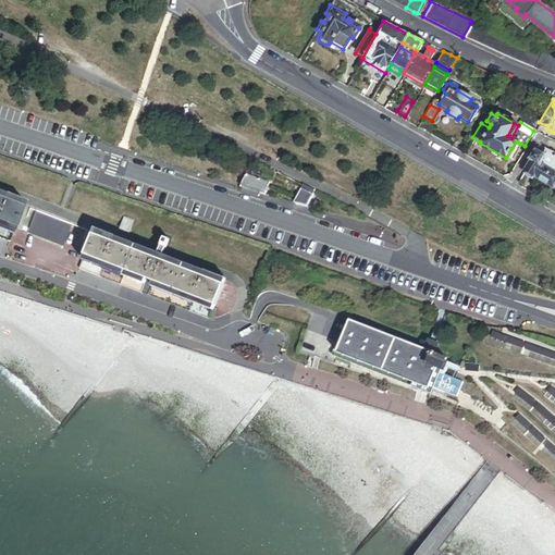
[(512,148),(517,150),(520,144),(516,142),(512,148)]
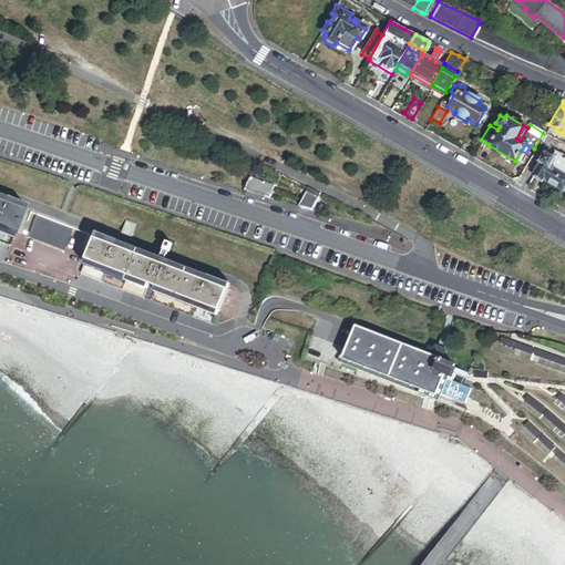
[(564,154),(555,150),(552,156),(544,153),(532,174),(540,178),(541,176),(562,188),(564,183),(564,154)]
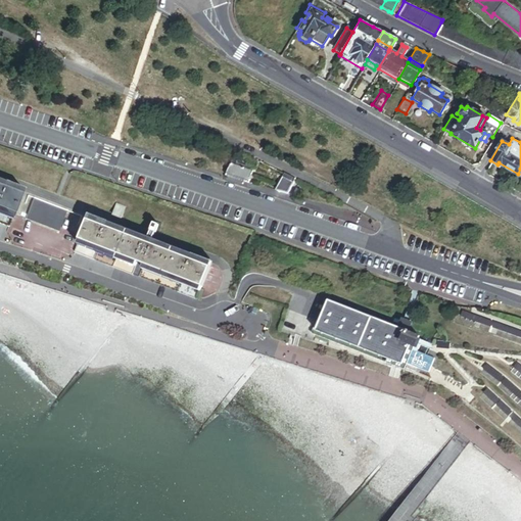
[(247,172),(249,173),(250,166),(230,159),(224,173),(244,180),(247,172)]
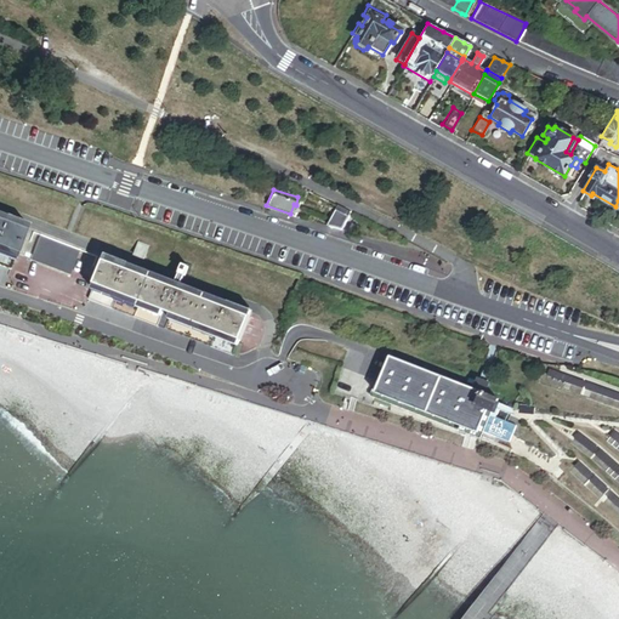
[(324,223),(340,227),(348,210),(341,206),(335,203),(324,223)]
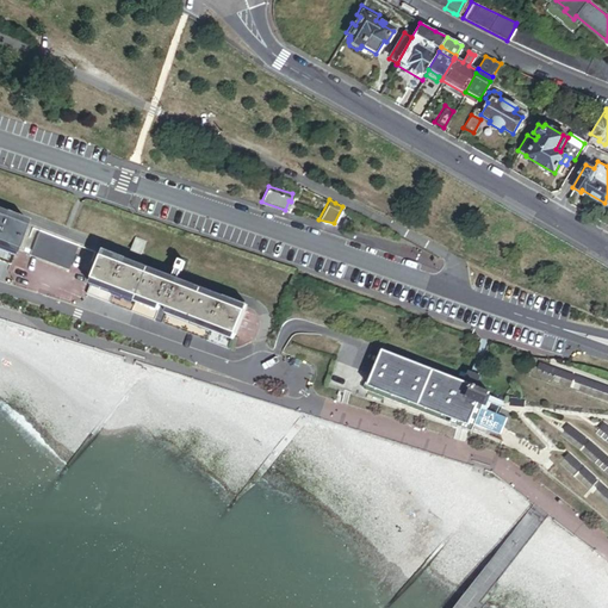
[(0,259),(8,262),(25,218),(0,209),(0,259)]
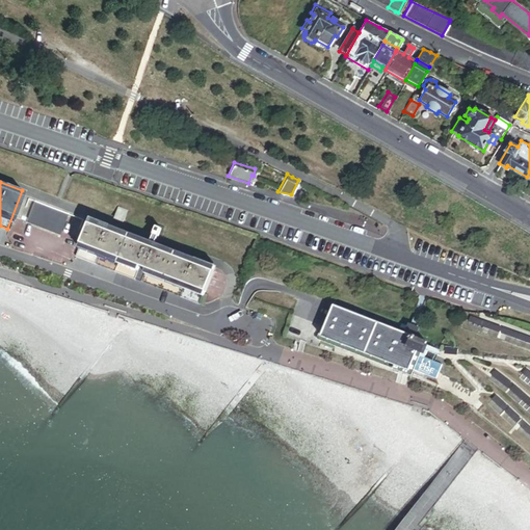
[(25,223),(57,236),(65,215),(33,203),(25,223)]
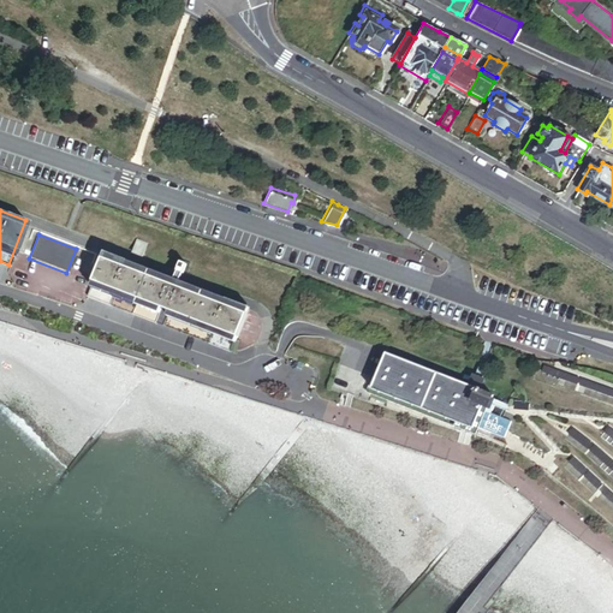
[(131,250),(141,254),(146,242),(135,238),(131,250)]
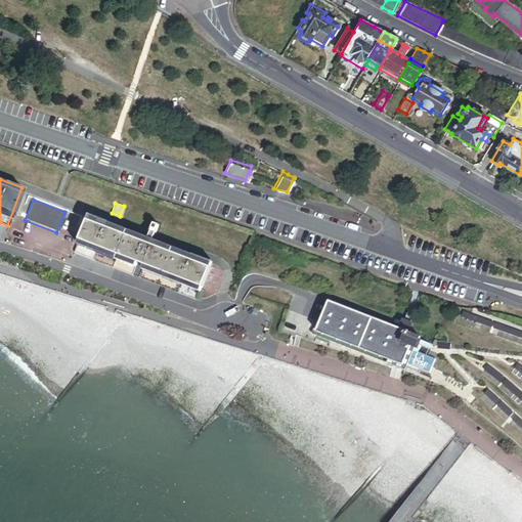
[(210,260),(88,213),(74,251),(196,298),(210,260)]
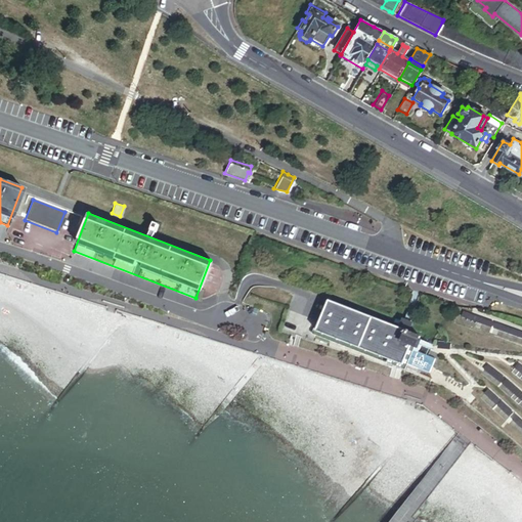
[(416,339),(418,335),(419,332),(408,329),(408,328),(407,327),(410,318),(407,317),(400,314),(397,323),(327,298),(315,330),(402,361),(410,339),(416,340),(416,339)]
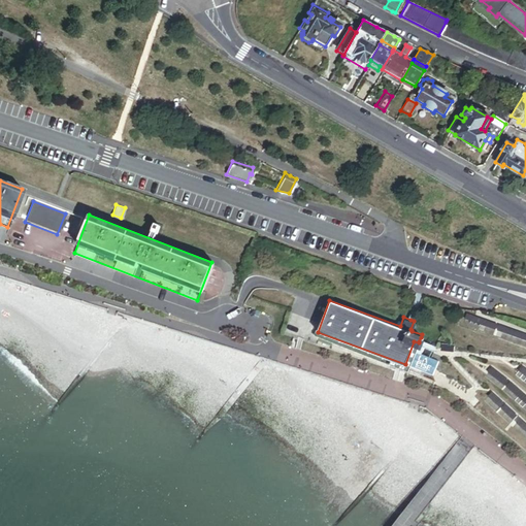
[(494,328),(496,323),(467,311),(465,318),(494,328)]
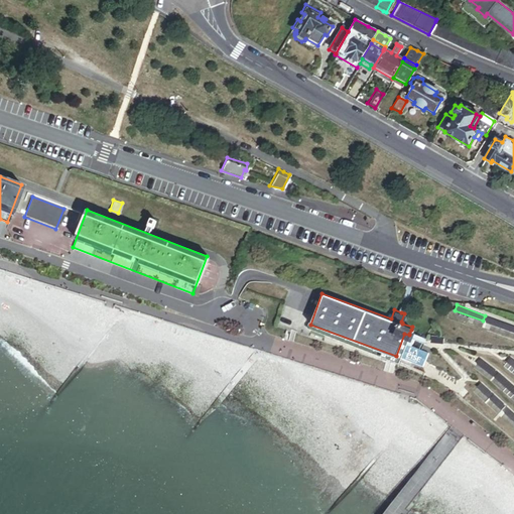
[(513,332),(513,331),(513,326),(488,316),(486,322),(513,332)]
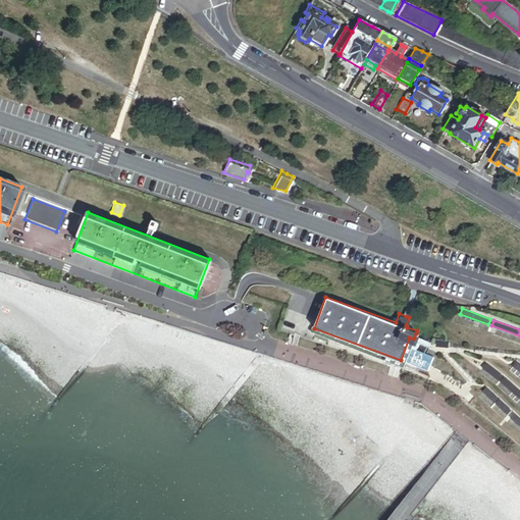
[(404,365),(406,361),(414,339),(409,338),(401,360),(314,328),(311,327),(309,331),(404,365)]
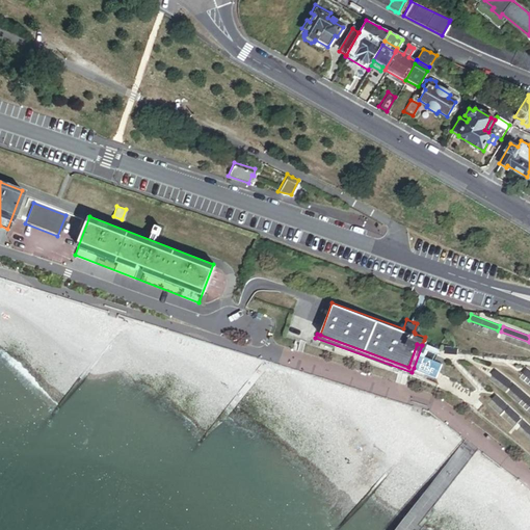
[(438,350),(440,345),(424,340),(422,344),(438,350)]
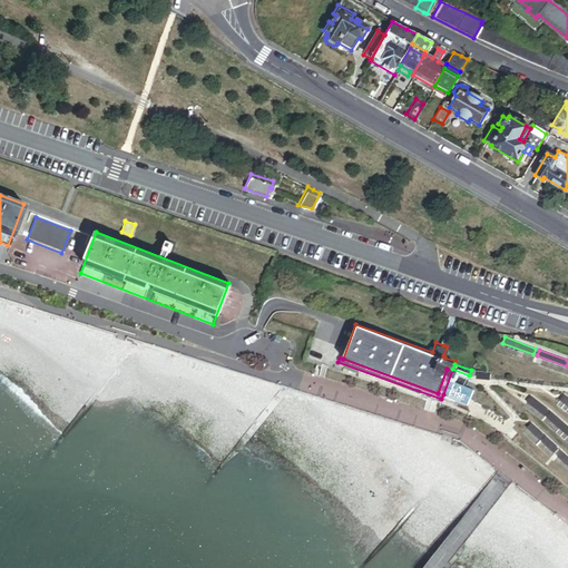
[(443,394),(466,402),(475,376),(469,375),(452,369),(452,370),(443,394)]
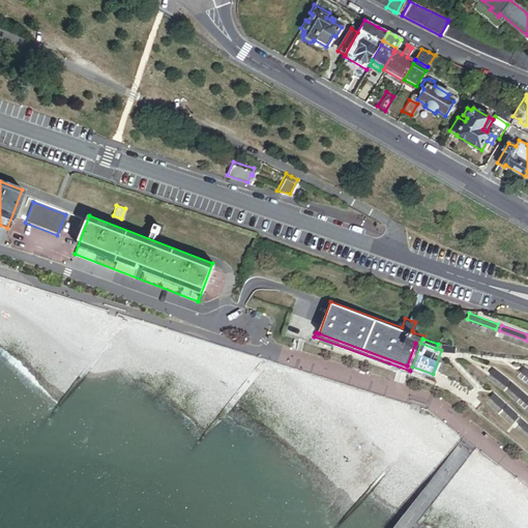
[(504,384),(507,380),(494,369),(490,372),(504,384)]
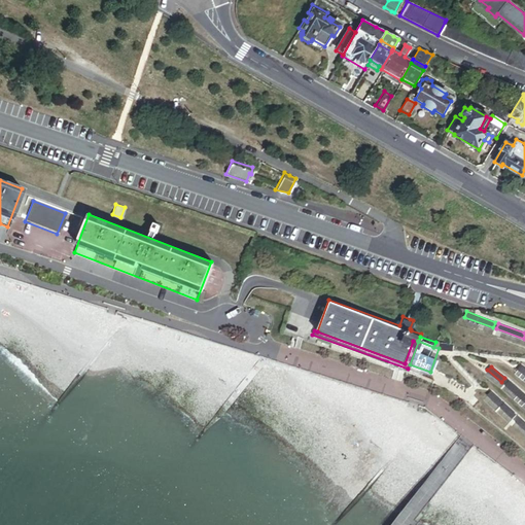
[(524,400),(524,393),(510,381),(506,385),(524,400)]
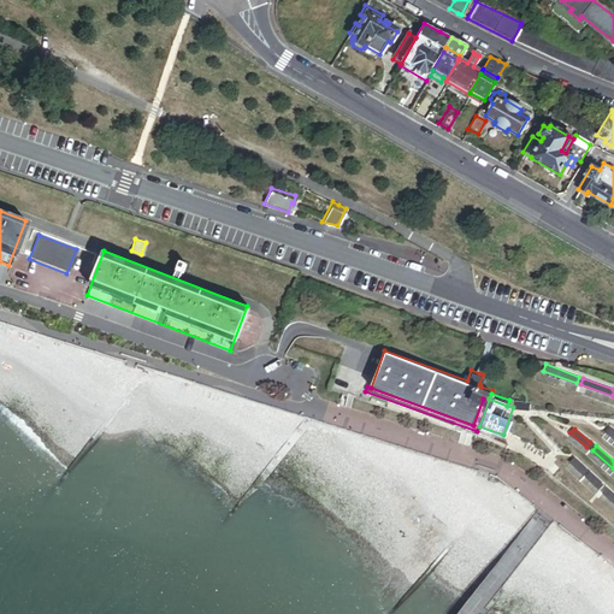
[(582,473),(585,468),(572,456),(568,461),(582,473)]
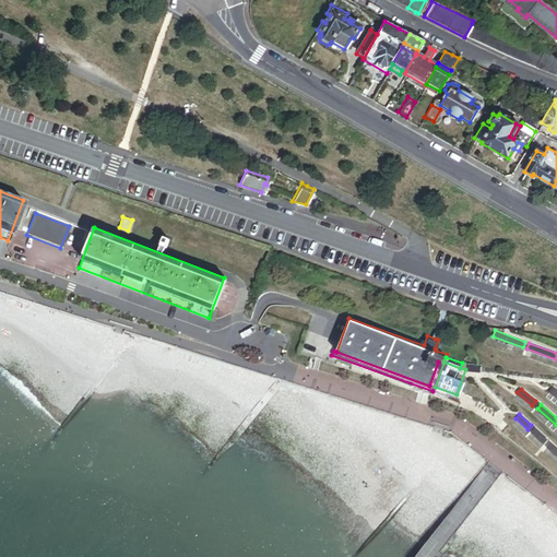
[(542,442),(545,438),(534,428),(530,431),(542,442)]
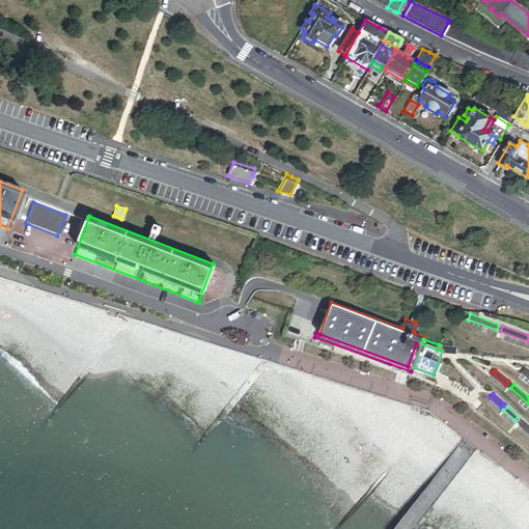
[(528,433),(528,426),(522,420),(519,424),(528,433)]
